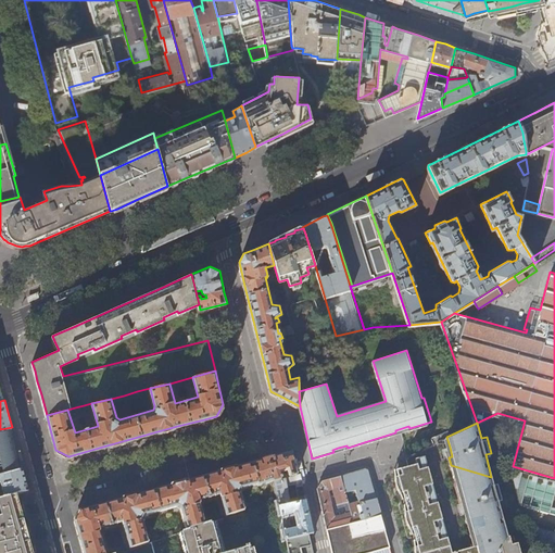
[(0,473),(23,467),(22,462),(12,427),(0,429),(0,473)]
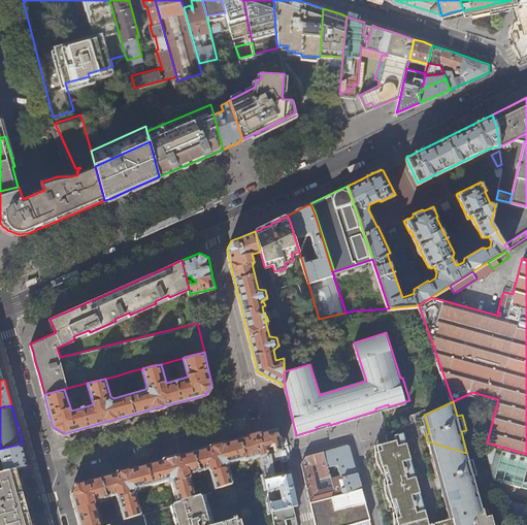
[(429,433),(427,424),(420,425),(423,435),(426,434),(429,433)]
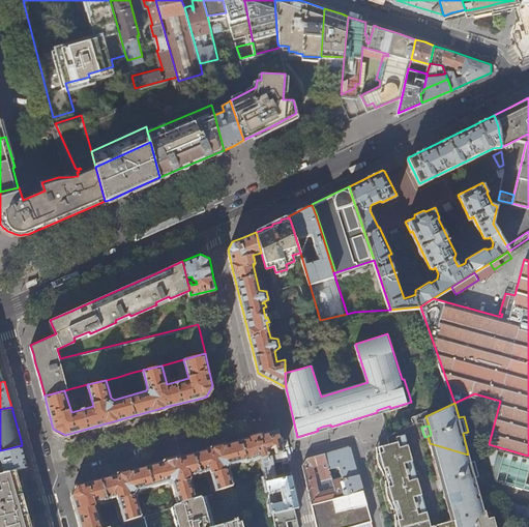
[(231,465),(246,461),(247,464),(262,457),(285,449),(278,428),(231,441),(180,455),(160,461),(113,474),(96,478),(78,484),(72,494),(77,513),(81,526),(101,526),(104,526),(96,502),(118,496),(124,520),(143,514),(137,494),(138,491),(169,482),(173,484),(178,502),(197,496),(192,475),(210,469),(216,489),(252,477),(251,475),(234,479),(231,467),(231,465)]
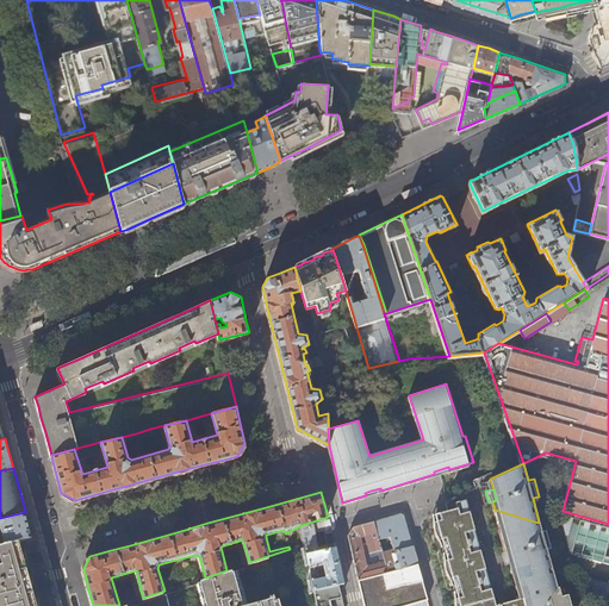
[(470,510),(466,498),(457,500),(459,506),(460,512),(470,510)]
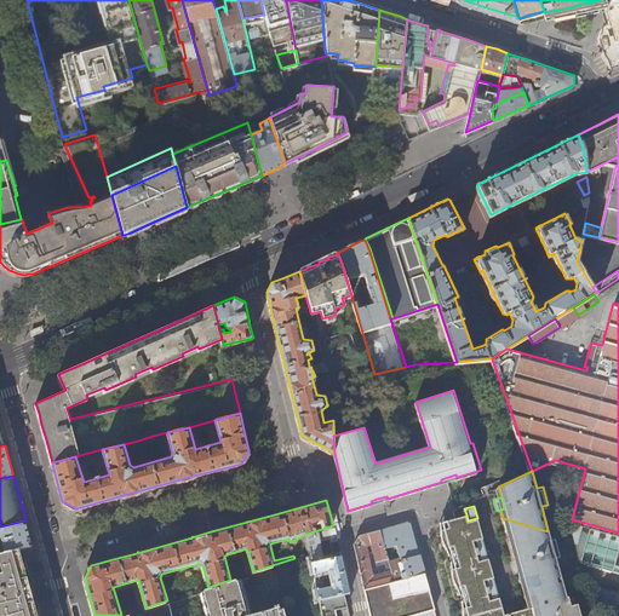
[(561,552),(556,534),(549,536),(548,531),(503,518),(508,536),(506,536),(513,559),(517,558),(521,570),(531,605),(504,614),(499,597),(489,599),(483,579),(493,576),(488,557),(479,559),(473,540),(482,536),(477,518),(468,520),(466,514),(459,516),(479,592),(468,596),(468,598),(470,605),(463,608),(464,615),(463,615),(509,615),(568,599),(568,596),(566,596),(554,554),(561,552)]
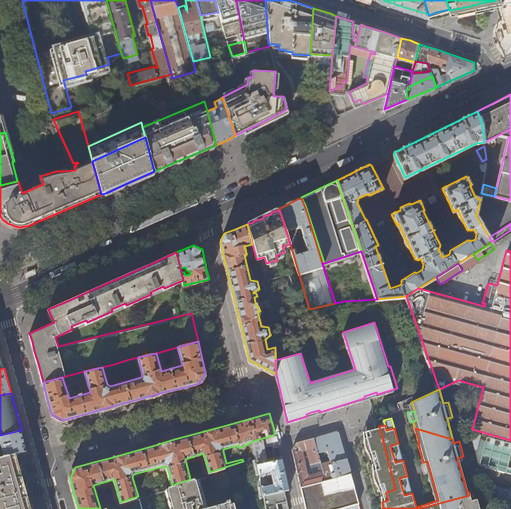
[(395,489),(379,426),(369,429),(370,435),(364,437),(365,445),(368,452),(374,450),(376,456),(378,462),(379,467),(373,469),(374,476),(377,484),(383,483),(385,488),(386,492),(395,489)]
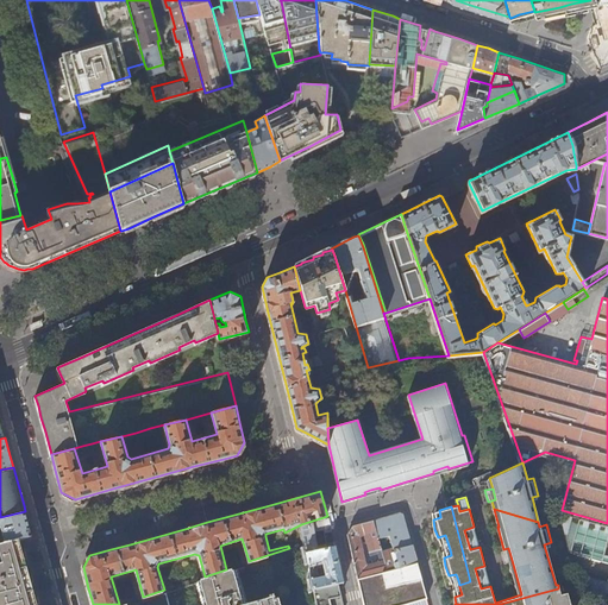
[(374,517),(378,536),(389,534),(394,548),(382,550),(387,568),(395,566),(394,559),(400,558),(403,563),(417,561),(411,535),(403,511),(401,510),(374,517)]
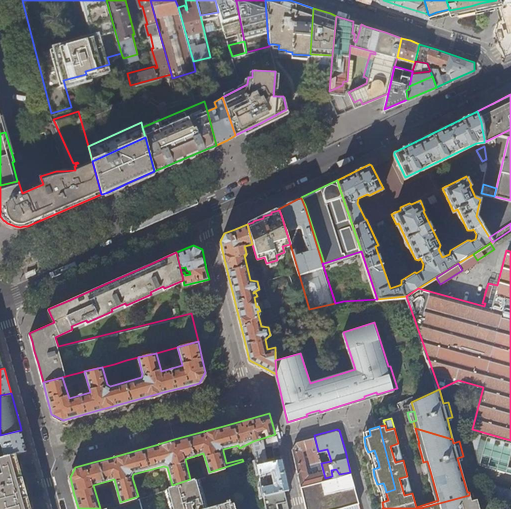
[(510,440),(472,429),(479,463),(485,462),(504,467),(508,465),(510,456),(510,440)]
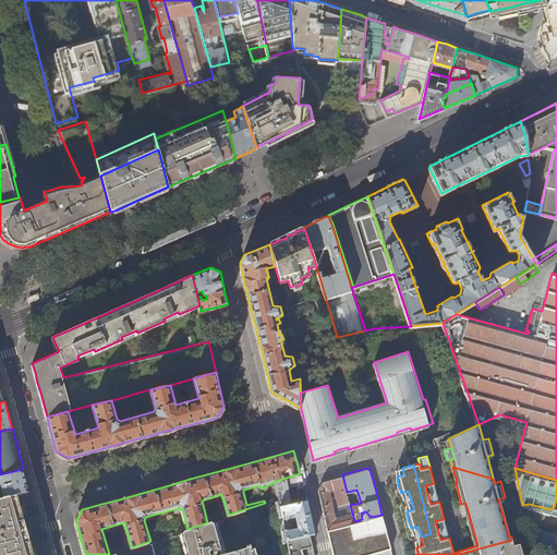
[(23,469),(0,474),(0,481),(1,481),(5,496),(16,494),(29,491),(27,485),(23,469)]
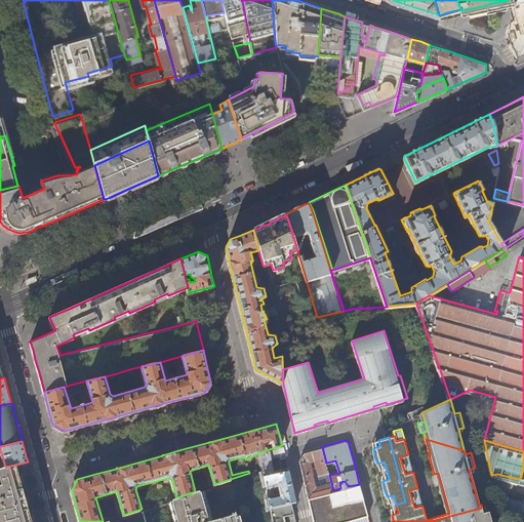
[(284,444),(282,445),(259,452),(263,469),(264,476),(290,470),(289,467),(282,469),(281,467),(275,469),(272,456),(280,454),(281,456),(286,455),(284,444)]
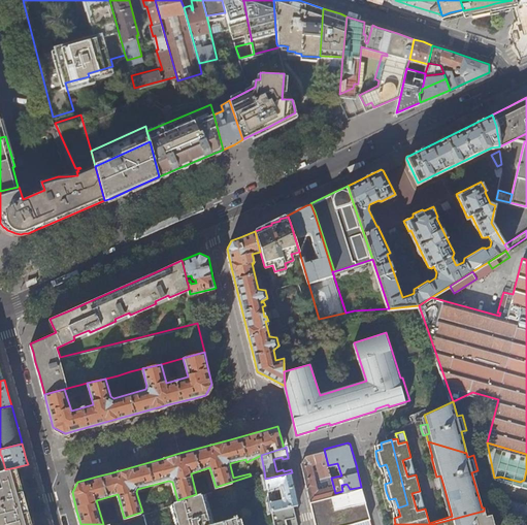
[(335,493),(331,478),(328,465),(324,449),(306,454),(301,461),(305,480),(310,499),(335,493)]
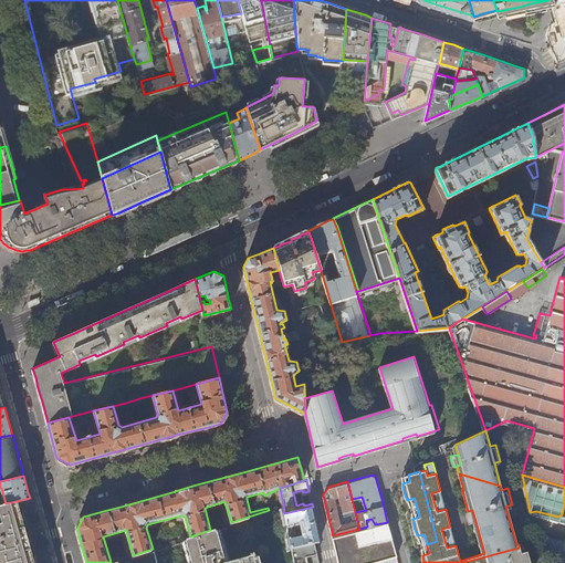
[(446,509),(440,490),(431,493),(437,511),(446,509)]
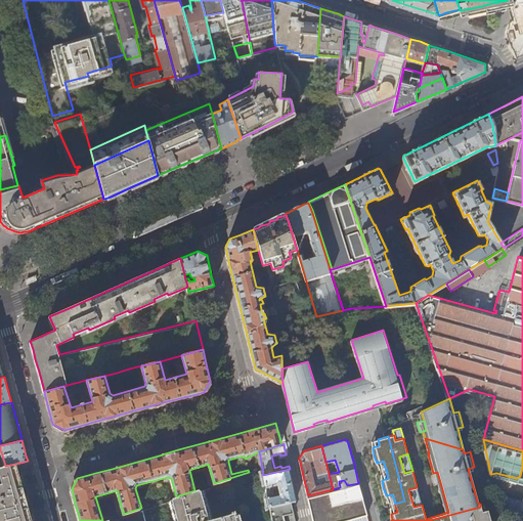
[(19,477),(15,464),(5,466),(0,467),(0,476),(2,483),(0,483),(0,520),(32,520),(29,508),(19,477)]
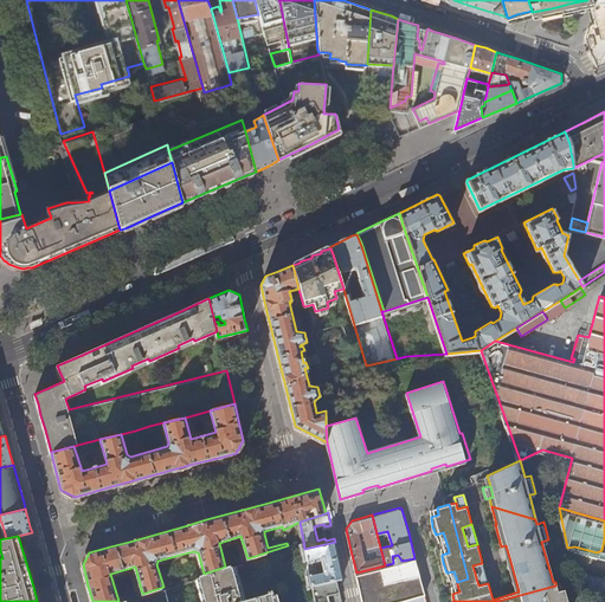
[(311,584),(338,577),(342,577),(338,556),(335,542),(304,549),(311,584)]
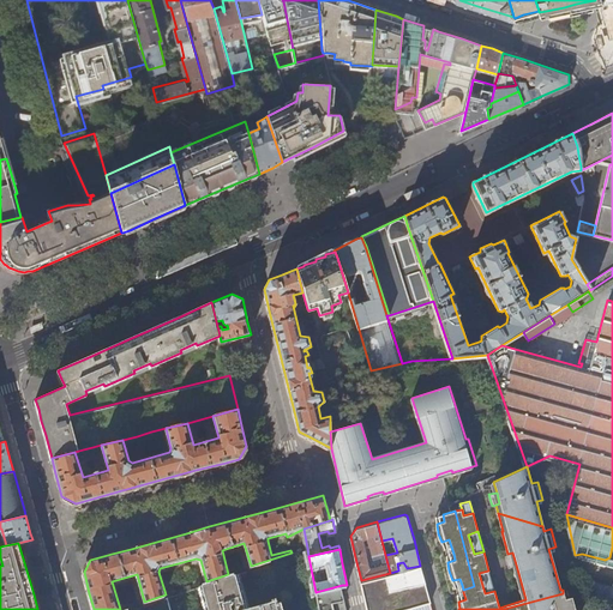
[(516,565),(512,553),(508,554),(505,554),(508,567),(516,565)]
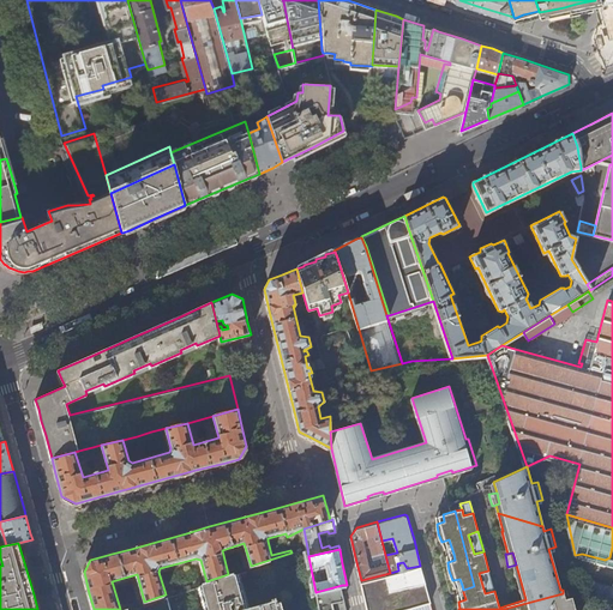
[(426,584),(420,566),(407,568),(398,571),(390,573),(361,580),(368,609),(395,609),(408,607),(414,605),(431,601),(426,584)]
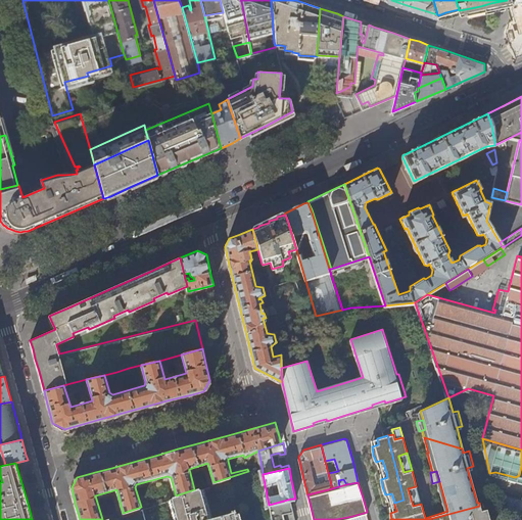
[(421,504),(416,486),(408,488),(413,506),(421,504)]
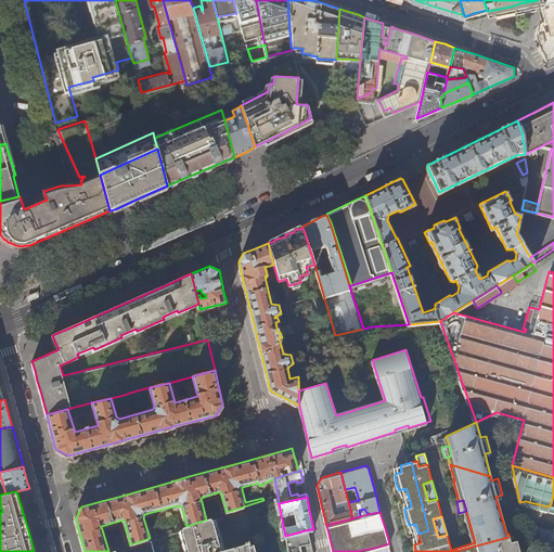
[(211,517),(206,520),(187,526),(182,527),(189,551),(253,551),(250,543),(220,551),(211,517)]
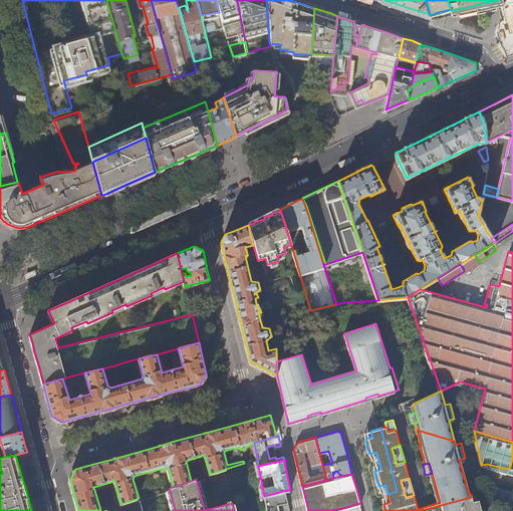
[(512,489),(496,485),(494,494),(512,499),(512,489)]
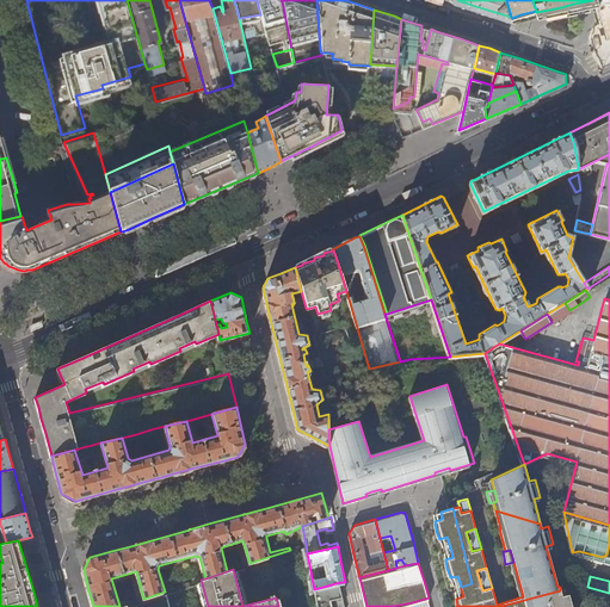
[(346,606),(340,582),(314,589),(316,606),(346,606)]
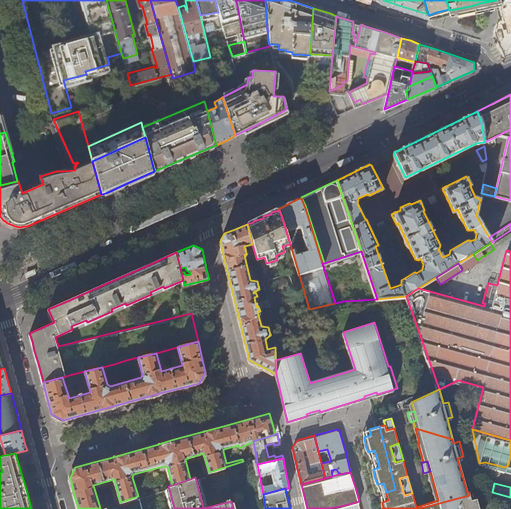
[(143,508),(140,495),(138,496),(120,502),(116,503),(103,507),(100,508),(98,508),(143,508)]
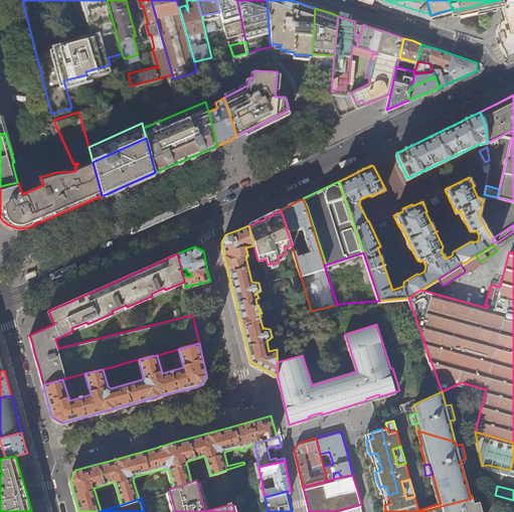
[(482,511),(479,501),(474,502),(472,498),(422,511),(482,511)]
